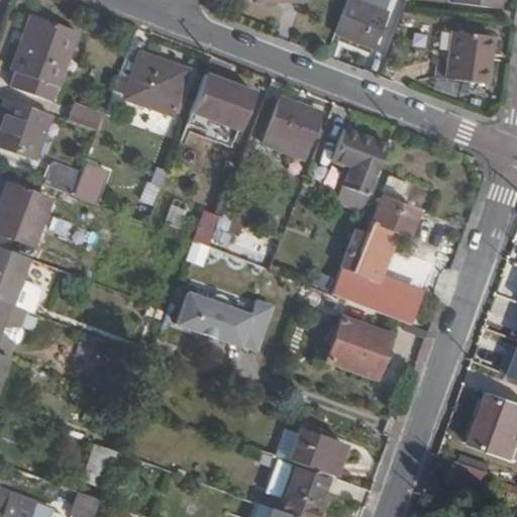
[(354,0),(346,0),(334,33),(373,49),(388,12),(354,0)]
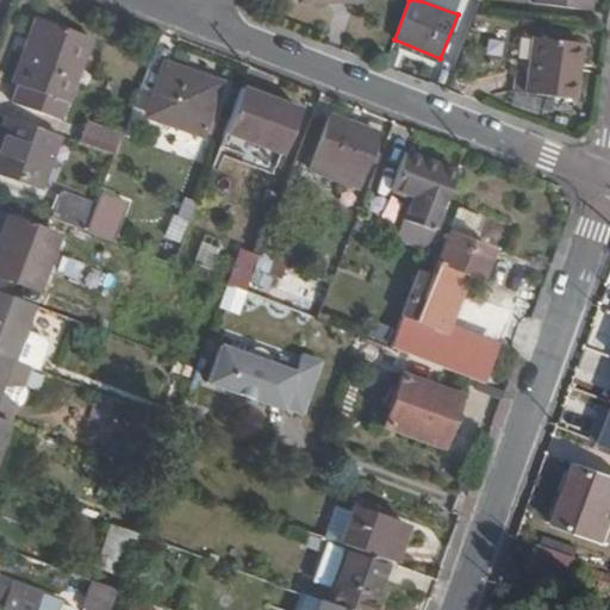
[(533,0),(533,2),(586,10),(587,0),(533,0)]
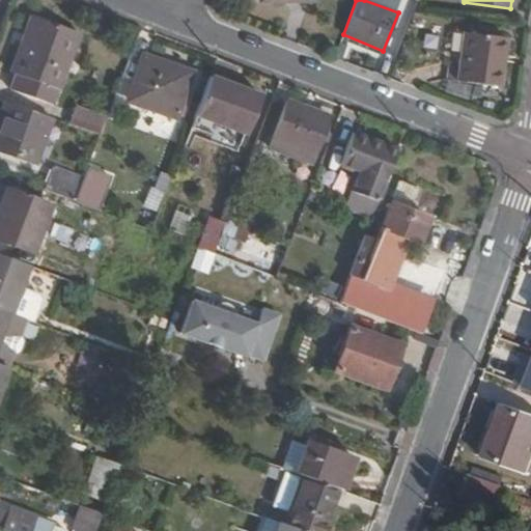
[(30,16),(9,73),(15,74),(9,89),(52,105),(79,32),(30,16)]
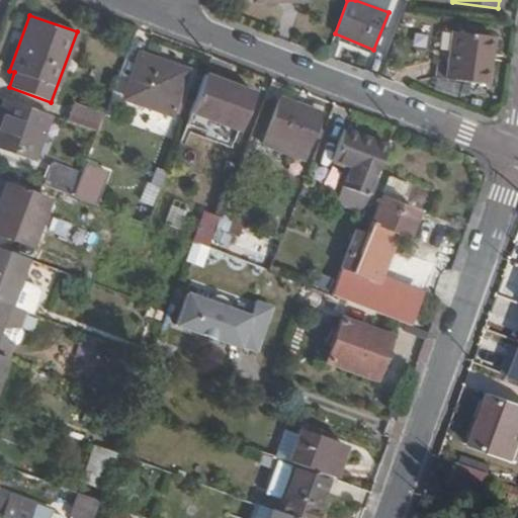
[(451,30),(445,79),(486,84),(492,35),(451,30)]
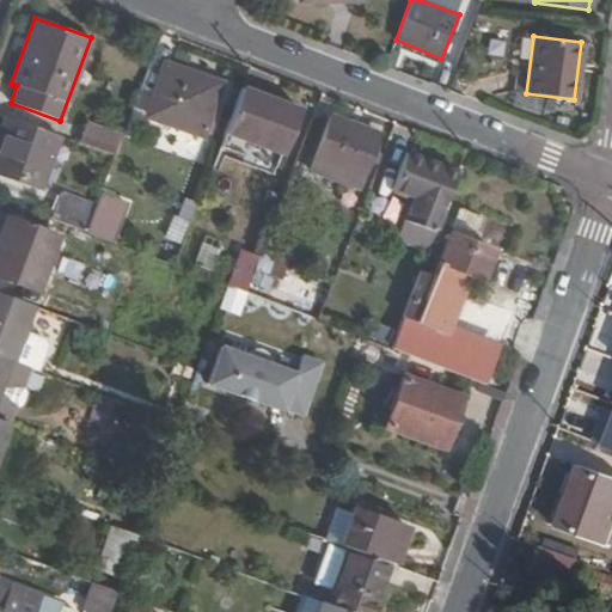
[(219,84),(166,65),(148,116),(206,135),(213,114),(209,112),(219,84)]
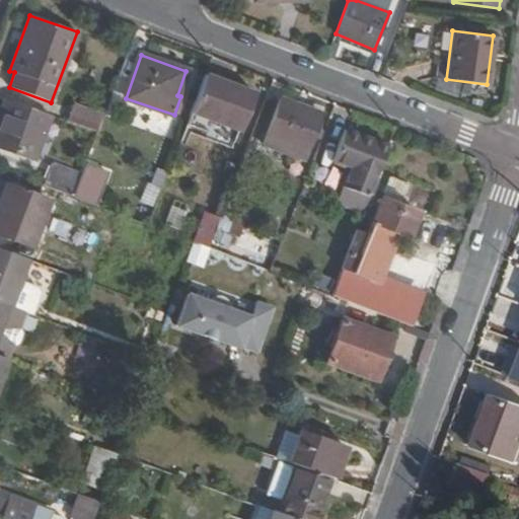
[(448,62),(439,61),(437,78),(446,79),(448,62)]
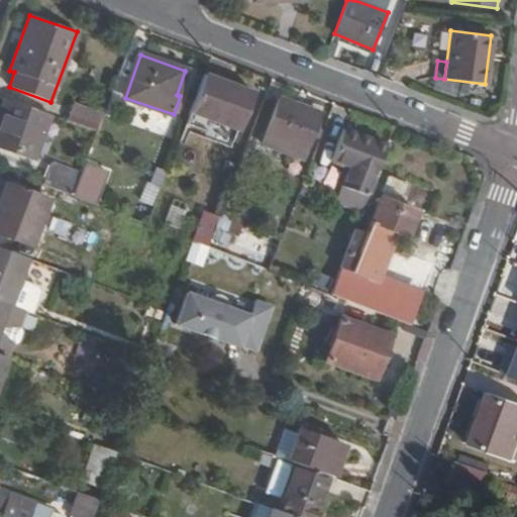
[(204,73),(189,112),(239,132),(254,92),(204,73)]
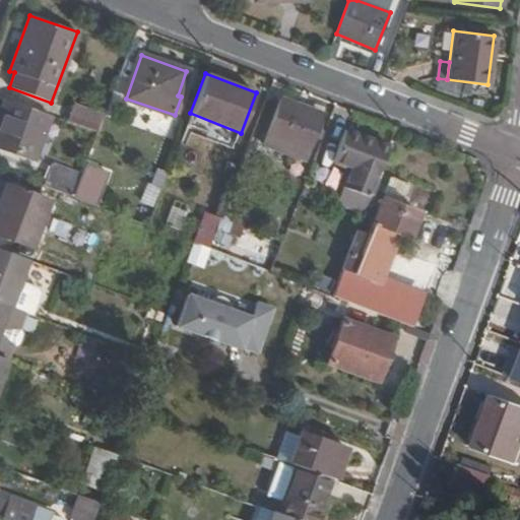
[(281,99),(264,143),(305,159),(322,114),(281,99)]
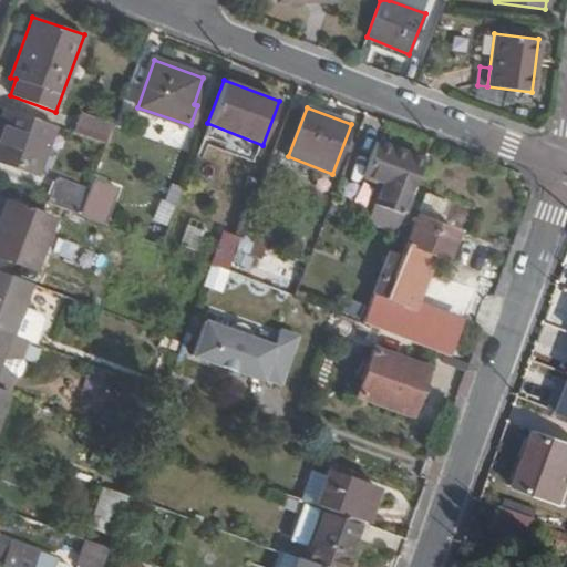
[(54,126),(8,110),(0,132),(0,161),(37,174),(54,126)]
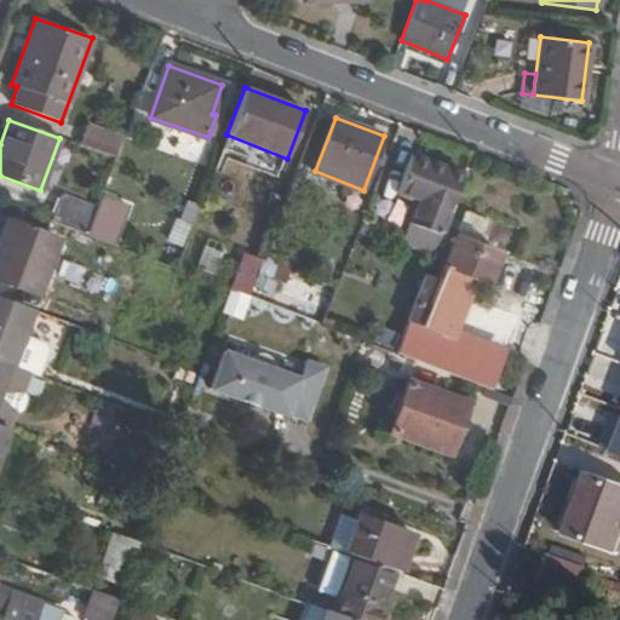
[(87,124),(80,144),(116,158),(125,136),(87,124)]
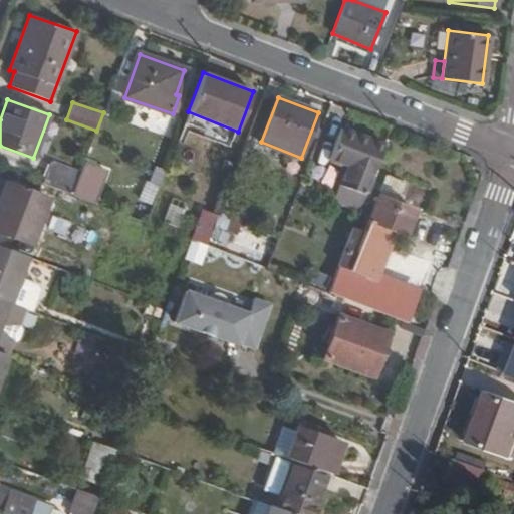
[(340,127),(327,160),(345,167),(332,201),(359,211),(384,144),(340,127)]
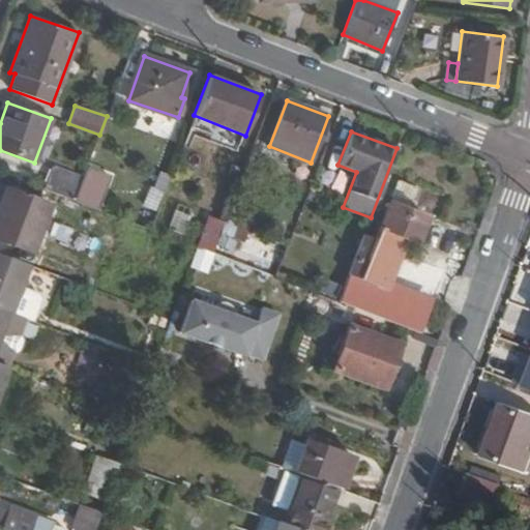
[(109,174),(87,167),(80,183),(74,200),(98,209),(108,185),(105,184),(109,174)]
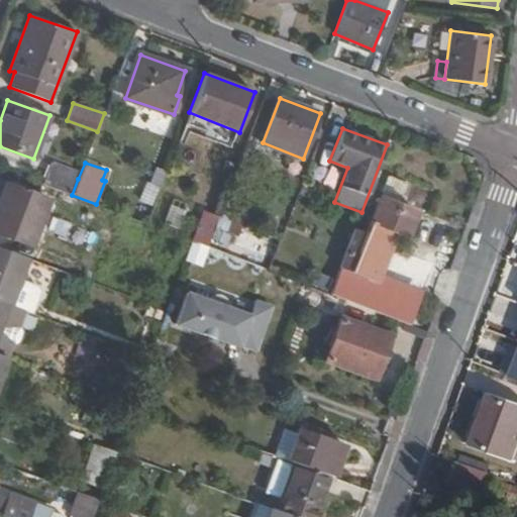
[(78,179),(49,167),(42,185),(72,195),(78,179)]
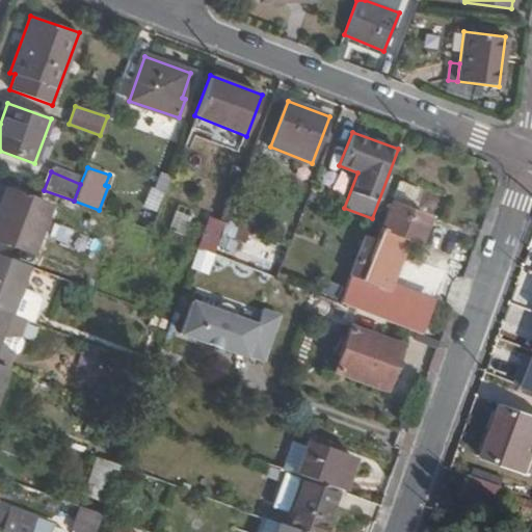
[(376,239),(366,235),(340,302),(421,334),(432,302),(389,285),(408,240),(420,245),(430,219),(408,210),(417,189),(400,182),(376,239)]
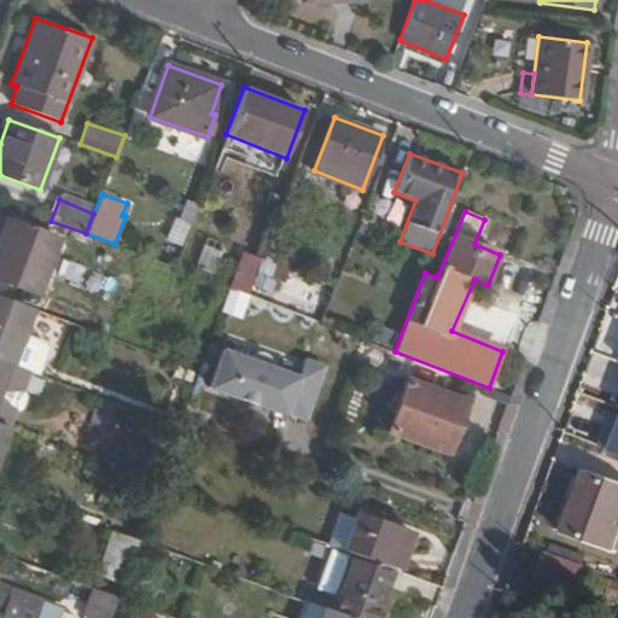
[(0,280),(36,295),(58,238),(7,219),(0,238),(0,280)]
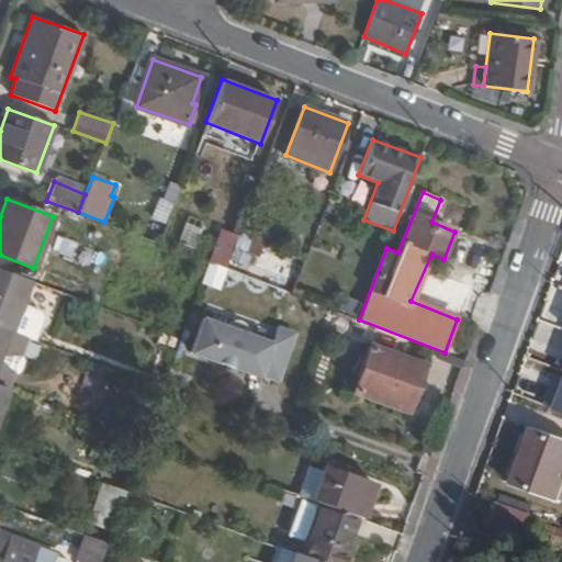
[(195,249),(205,222),(189,215),(179,243),(195,249)]
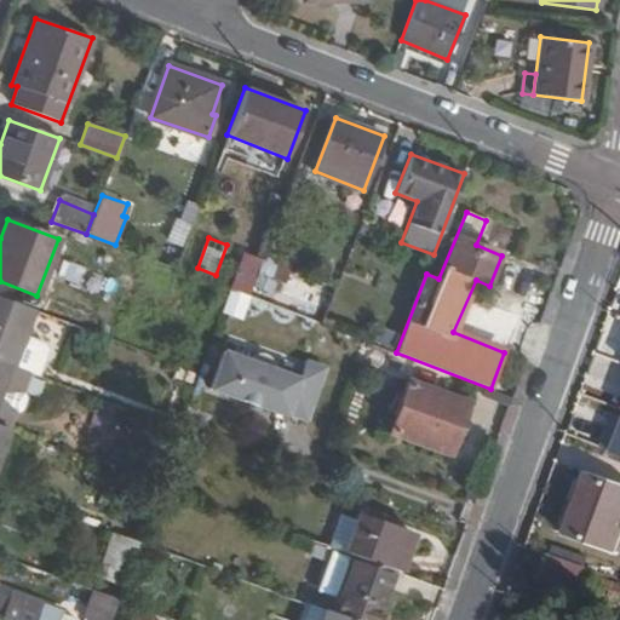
[(265,252),(253,285),(275,292),(270,304),(316,321),(320,310),(326,313),(333,294),(291,277),(296,264),(265,252)]
